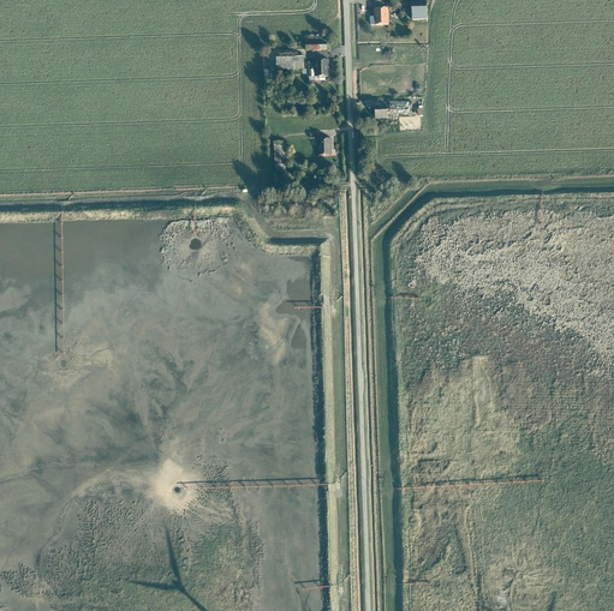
[(411,0),(412,17),(425,16),(424,0),(411,0)]
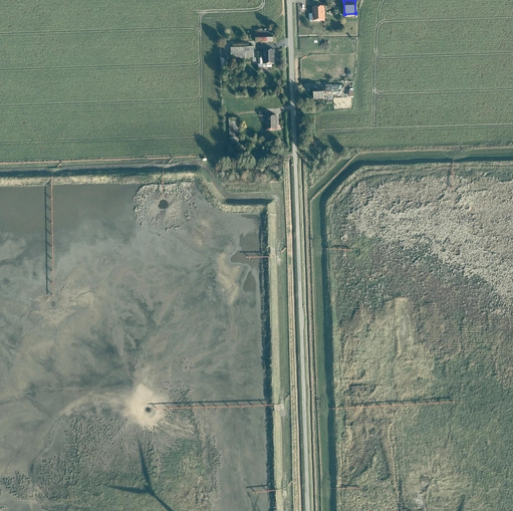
[(311,6),(312,19),(323,18),(322,5),(311,6)]
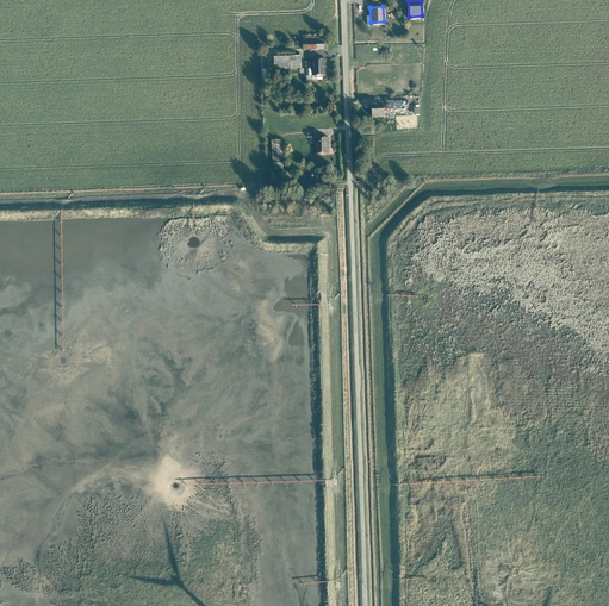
[(303,36),(303,48),(322,47),(322,35),(303,36)]
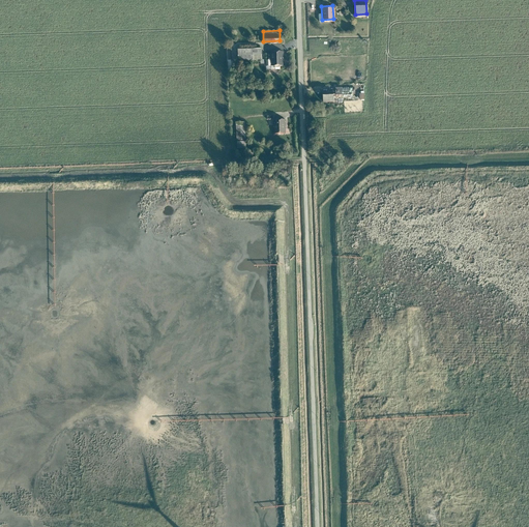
[(262,48),(237,48),(237,59),(262,58),(262,48)]
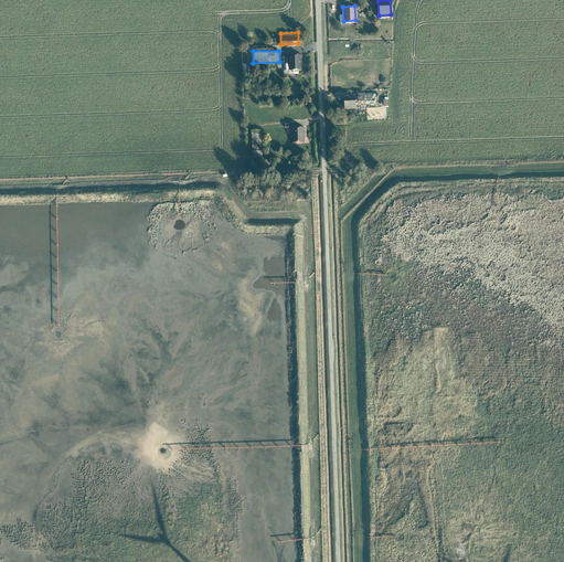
[(300,69),(299,53),(288,54),(288,69),(300,69)]
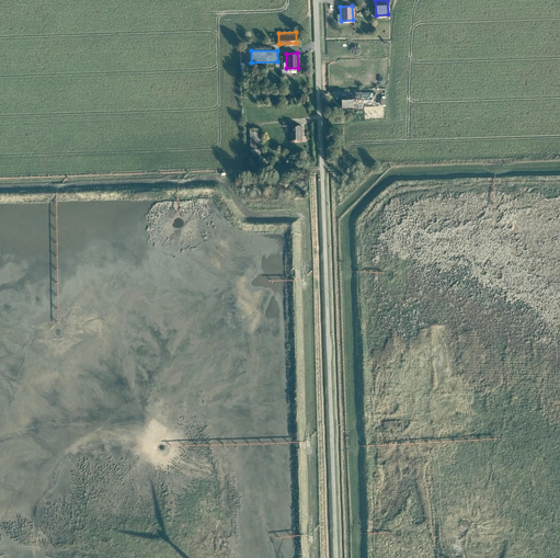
[(352,95),(340,95),(340,106),(353,106),(352,95)]
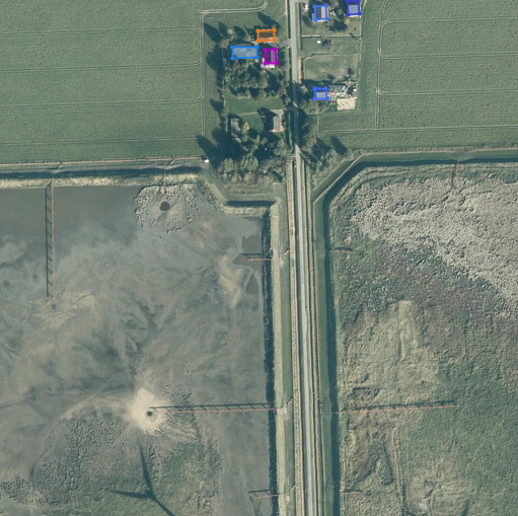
[(268,129),(278,129),(278,116),(268,116),(268,129)]
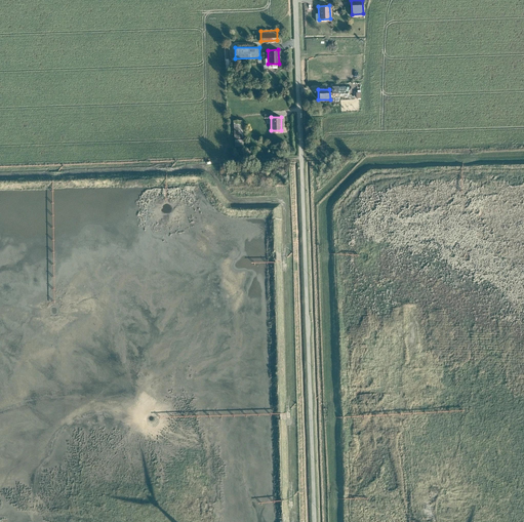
[(242,119),(233,119),(234,145),(243,145),(242,119)]
